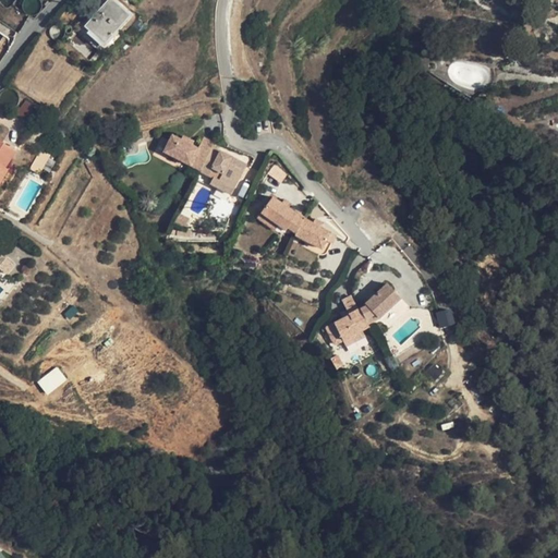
[(95,16),(86,25),(105,43),(130,14),(112,0),(109,0),(102,8),(105,10),(97,19),(95,16)]
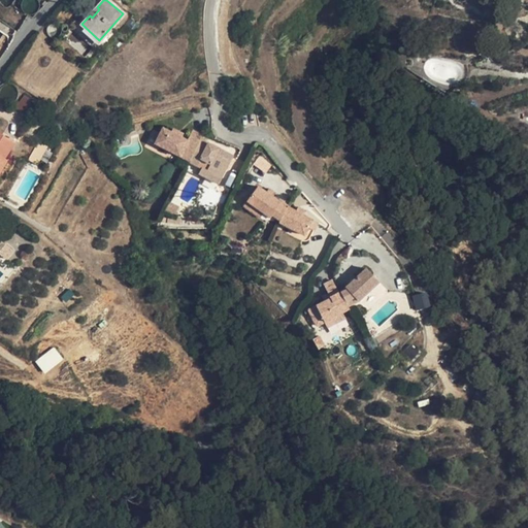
[(97,7),(90,15),(92,18),(99,9),(97,7)]
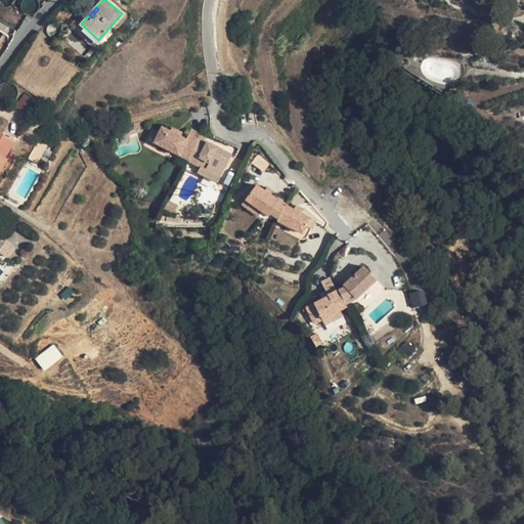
[(19,107),(27,112),(34,99),(26,95),(19,107)]
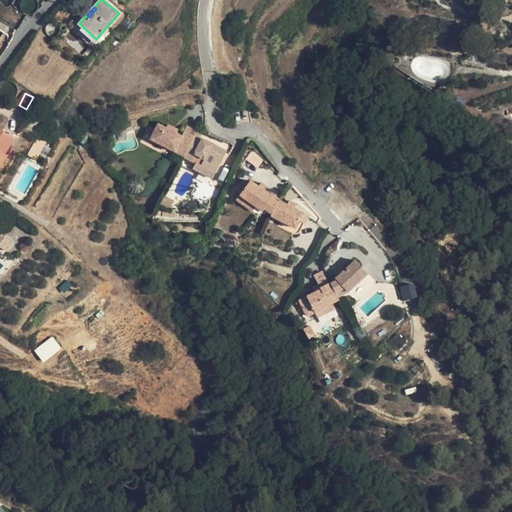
[(166,127),(158,123),(150,139),(183,156),(194,135),(196,131),(186,127),(182,135),(177,133),(166,127)]
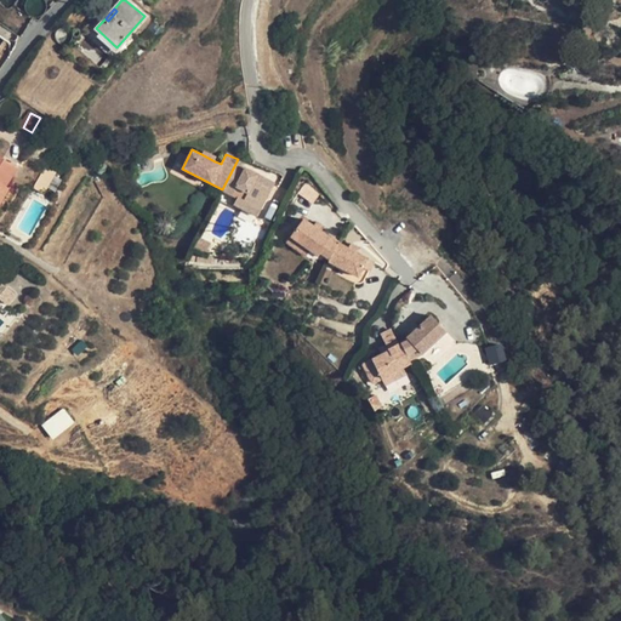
[(216,157),(204,151),(201,154),(215,161),(216,157)]
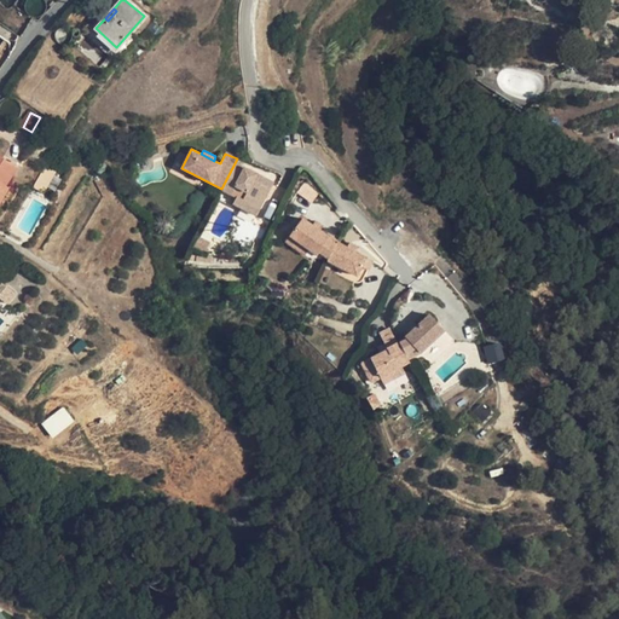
[(17,167),(0,156),(0,202),(9,187),(6,185),(17,167)]
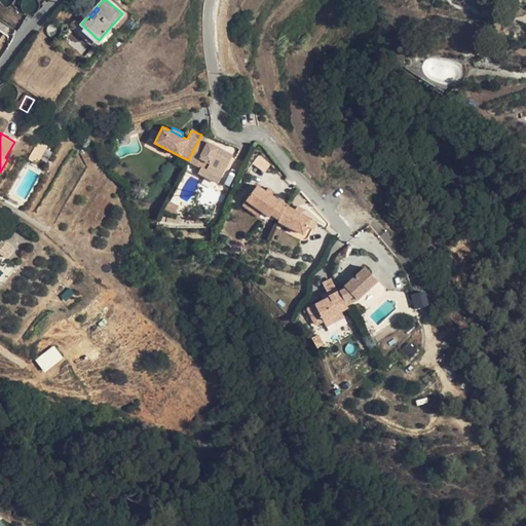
[(232,155),(199,139),(188,160),(184,168),(193,174),(197,165),(200,158),(210,162),(207,170),(201,166),(198,173),(219,183),(232,155)]
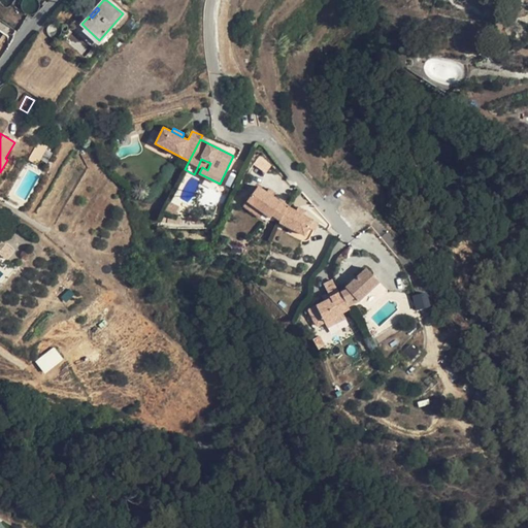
[(40,140),(37,147),(45,152),(48,145),(40,140)]
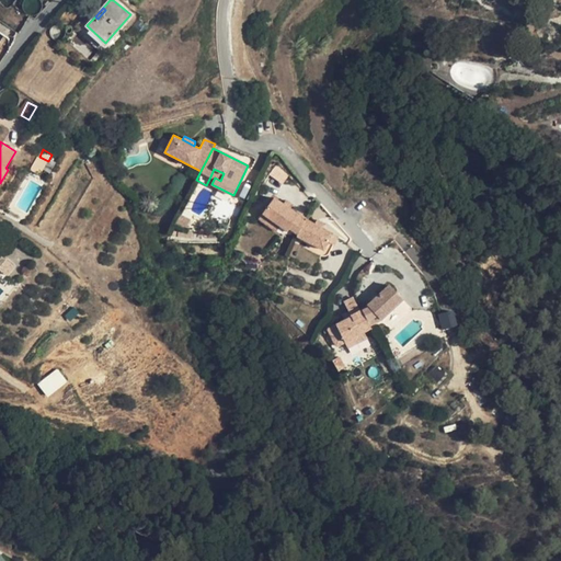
[(48,161),(39,157),(33,168),(42,173),(48,161)]
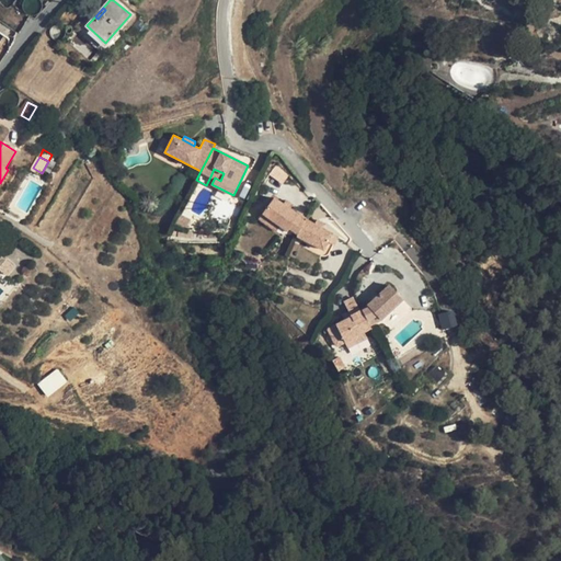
[(283,204),(274,197),(263,213),(281,226),(288,231),(290,228),(298,235),(306,219),(300,214),(299,216),(289,209),(283,204)]
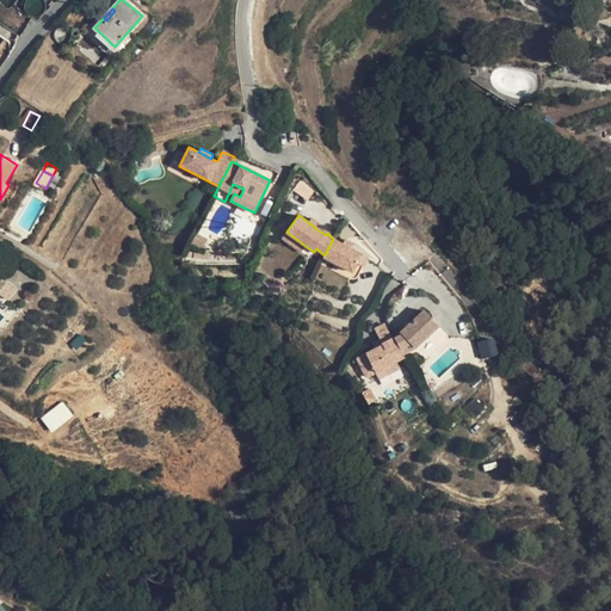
[(312,218),(308,222),(315,228),(319,223),(312,218)]
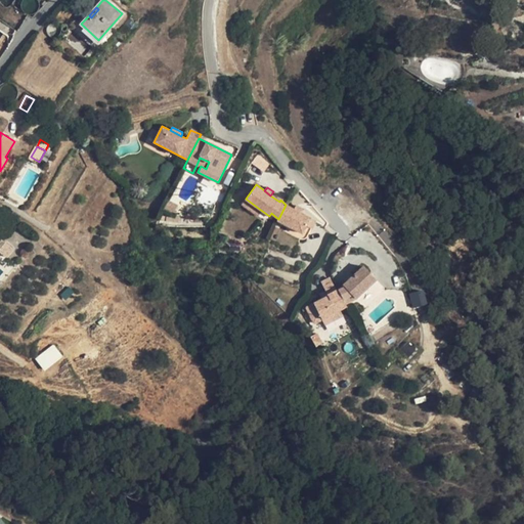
[(262,211),(246,199),(242,204),(259,216),(262,211)]
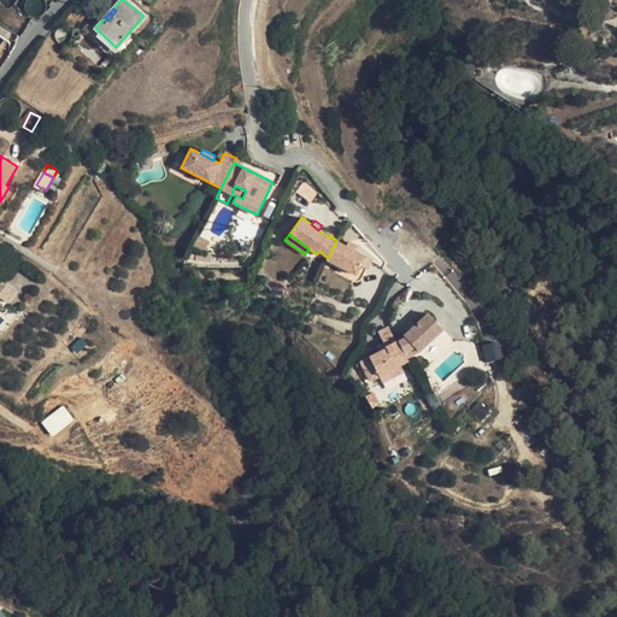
[(195,245),(207,251),(212,242),(200,236),(195,245)]
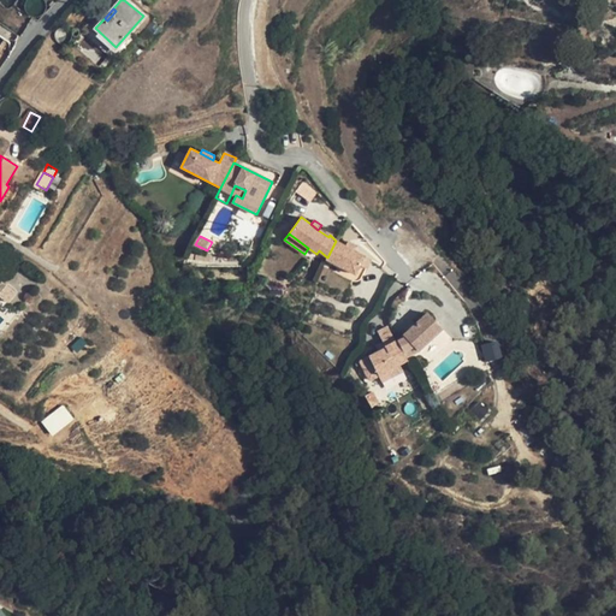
[(345,247),(336,241),(327,258),(326,259),(355,274),(360,265),(367,268),(371,260),(354,250),(345,247)]
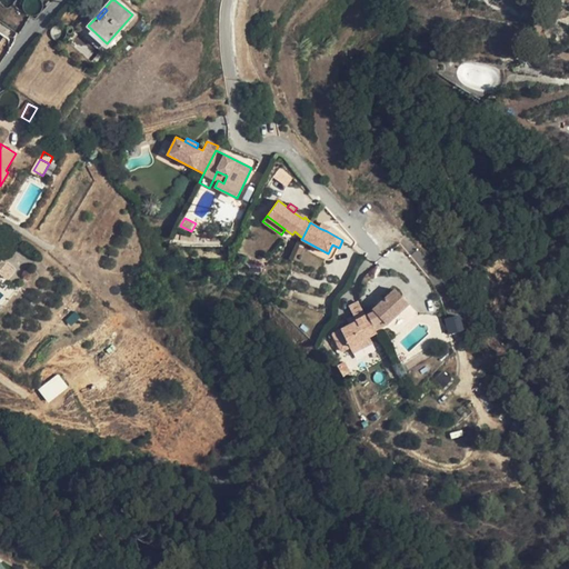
[(322,222),(319,228),(327,231),(329,226),(322,222)]
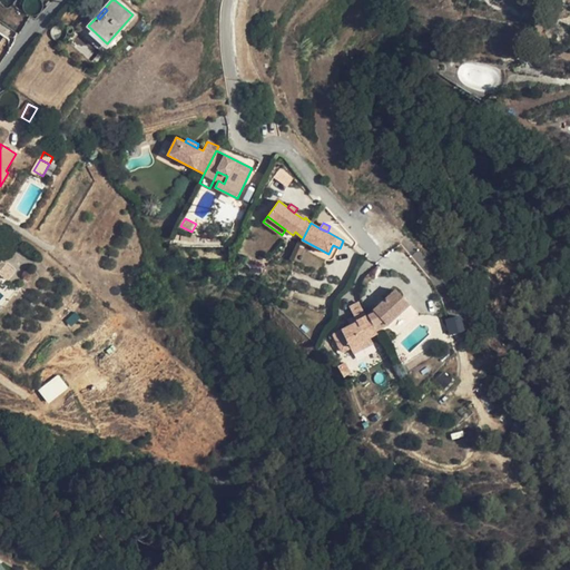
[(375,313),(369,316),(375,330),(386,325),(410,304),(395,290),(384,301),(377,307),(374,311),(375,313)]
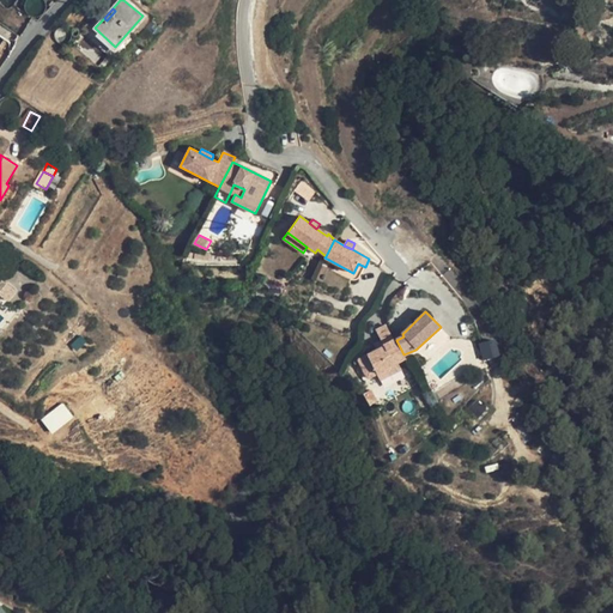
[(410,319),(401,327),(406,331),(413,323),(410,319)]
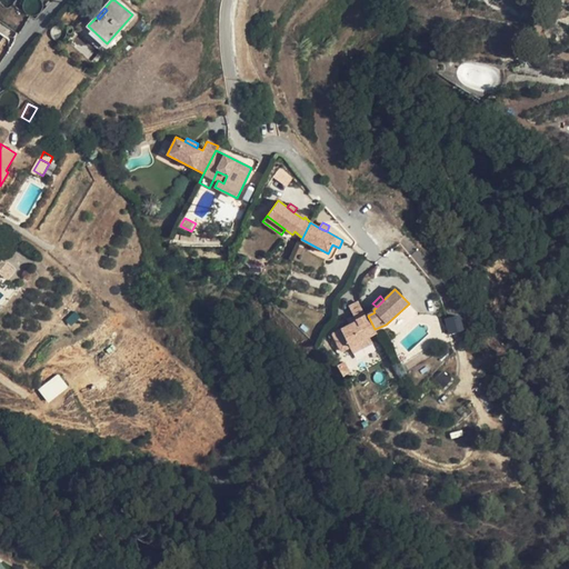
[(375,329),(368,316),(366,317),(358,302),(349,307),(355,317),(357,321),(350,325),(333,333),(341,349),(349,346),(369,336),(377,332),(375,329)]
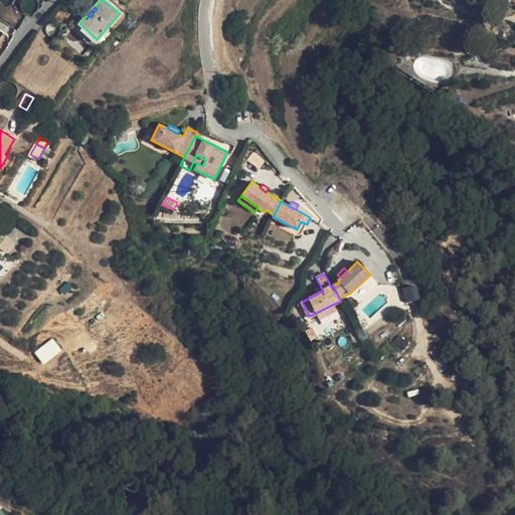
[(417,286),(406,289),(409,301),(420,298),(417,286)]
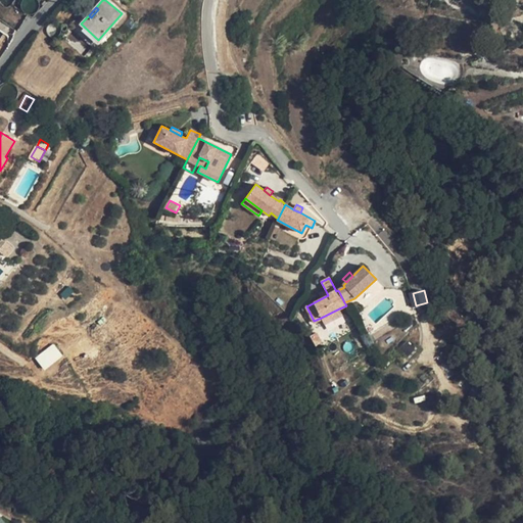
[(342,315),(339,308),(321,318),(324,324),(342,315)]
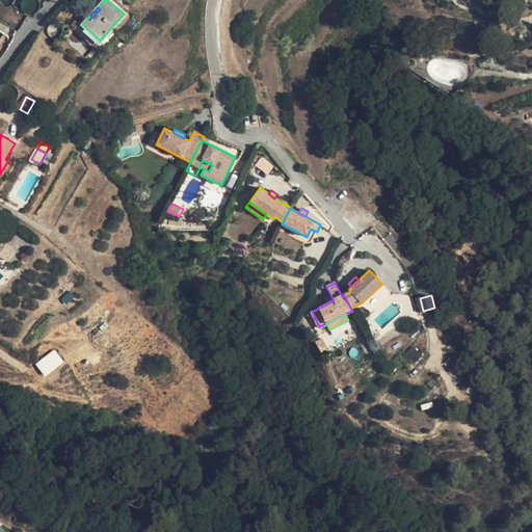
[(416,347),(408,354),(416,362),(423,354),(416,347)]
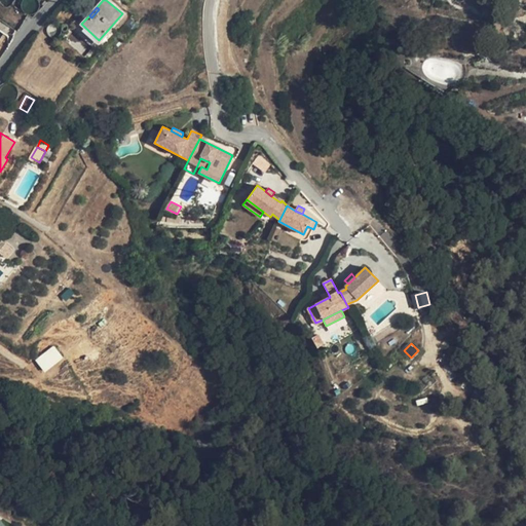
[(46,371),(65,357),(55,345),(37,359),(46,371)]
